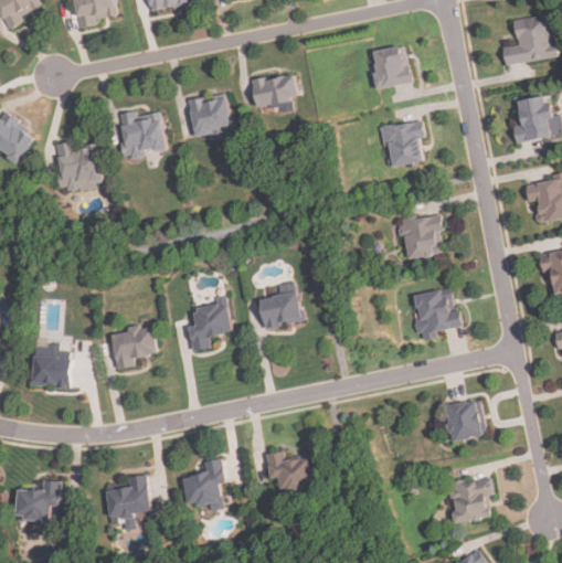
[(40,7),(35,0),(0,0),(0,17),(4,25),(40,7)]
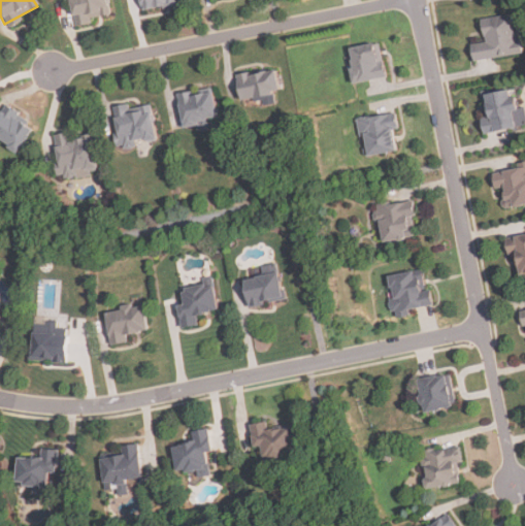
[(106,15),(104,0),(66,0),(70,25),(90,23),(89,18),(106,15)]
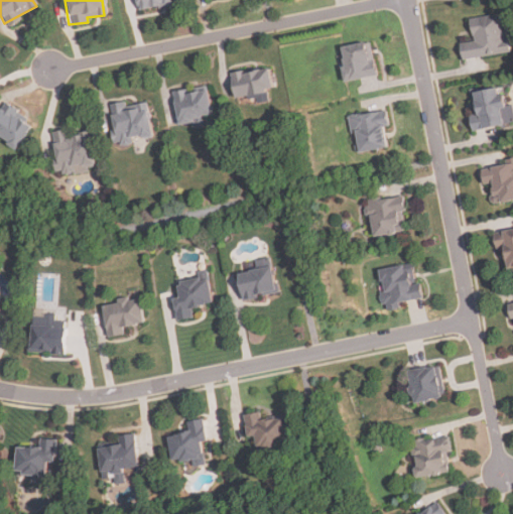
[(170,4),(169,0),(133,0),(136,10),(170,4)]
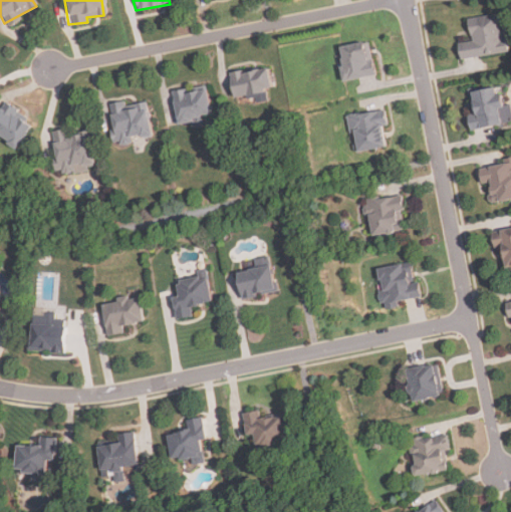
[(506,51),(501,12),(466,17),(469,40),(455,41),(457,57),(506,51)]
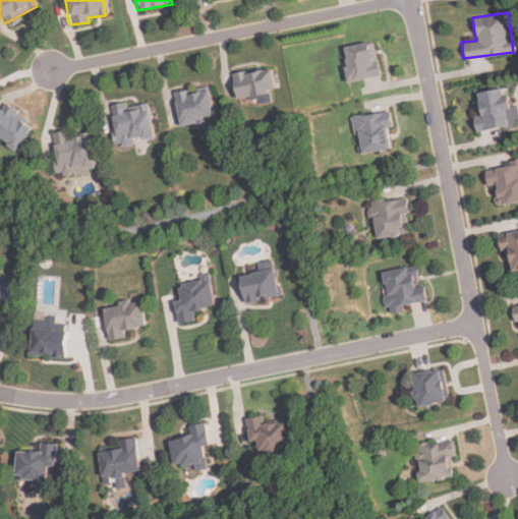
[(346,81),(378,75),(370,41),(339,48),(346,81)]
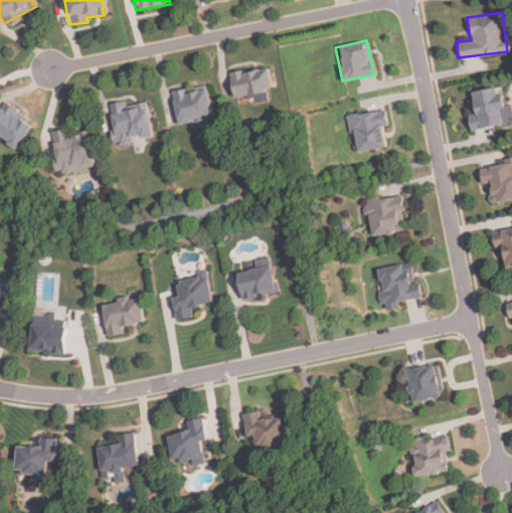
[(228,70),(230,97),(254,95),(256,101),(265,100),(264,88),(269,87),(267,66),(228,70)]
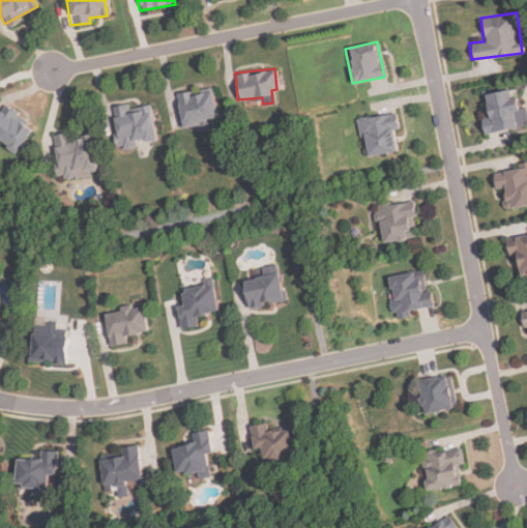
[(206,124),(205,118),(215,116),(210,87),(176,92),(181,127),(206,124)]
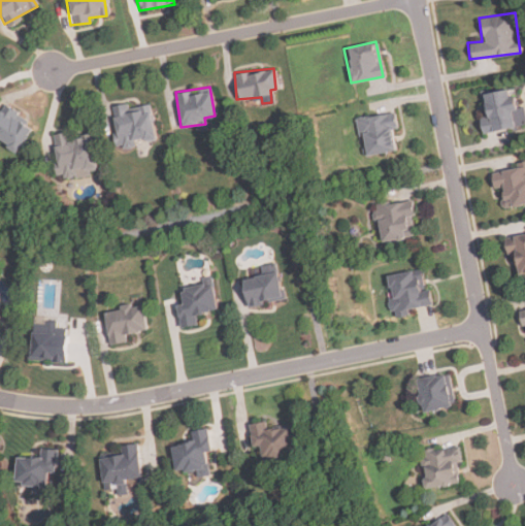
[(514,127),(509,88),(477,93),(482,131),(514,127)]
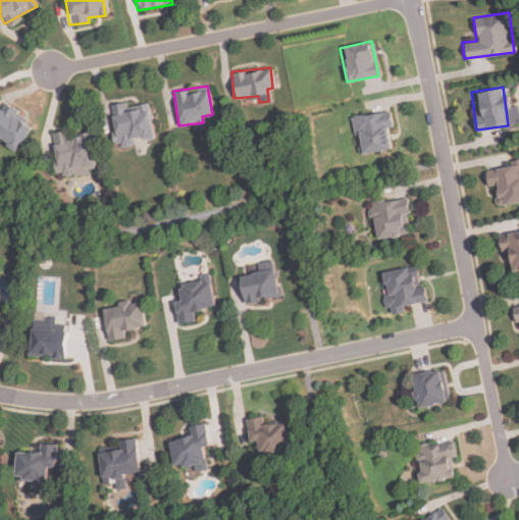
[(146,100),(109,105),(115,145),(152,140),(146,100)]
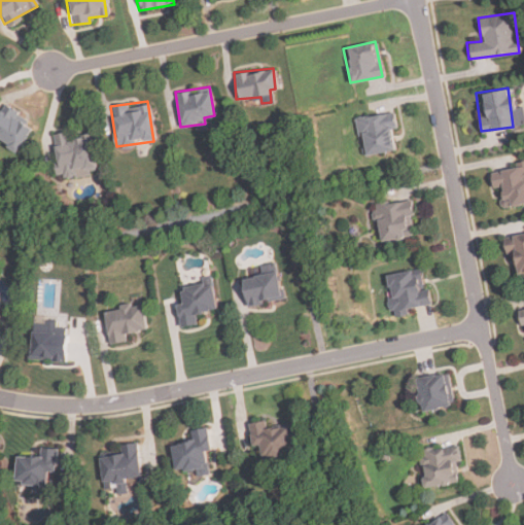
[(31,121),(0,106),(0,140),(16,149),(31,121)]
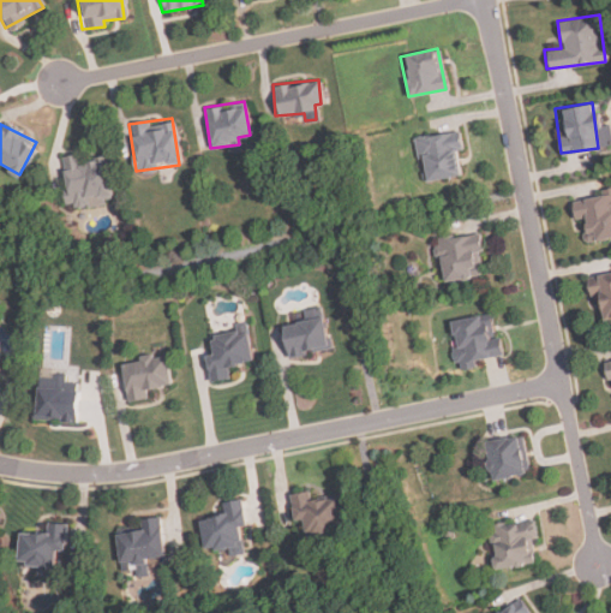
[(413,137),(419,180),(460,174),(454,130),(413,137)]
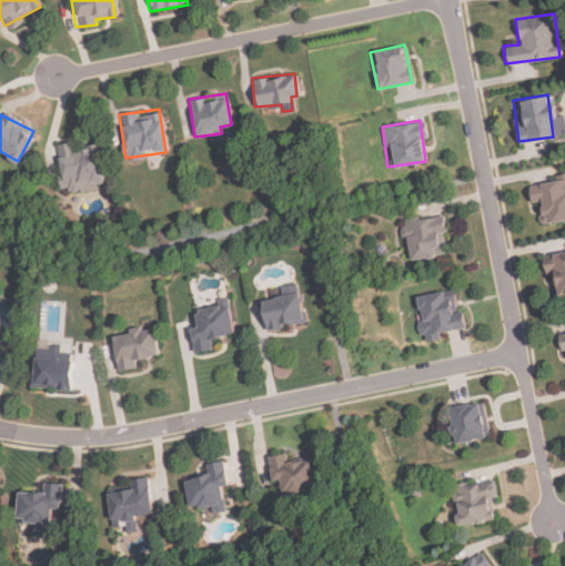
[(96,145),(76,149),(74,141),(54,144),(62,190),(102,183),(96,145)]
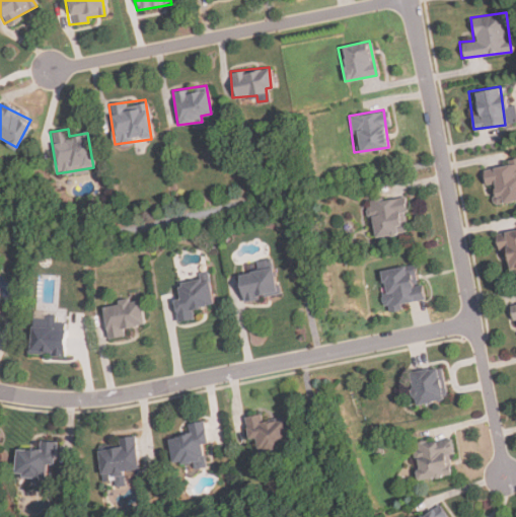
[(491,205),(515,199),(515,159),(483,167),(491,205)]
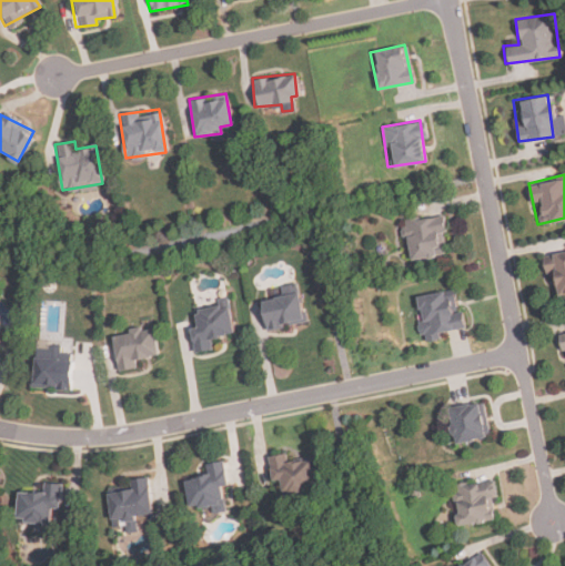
[(402,218),(404,258),(444,256),(442,216),(402,218)]
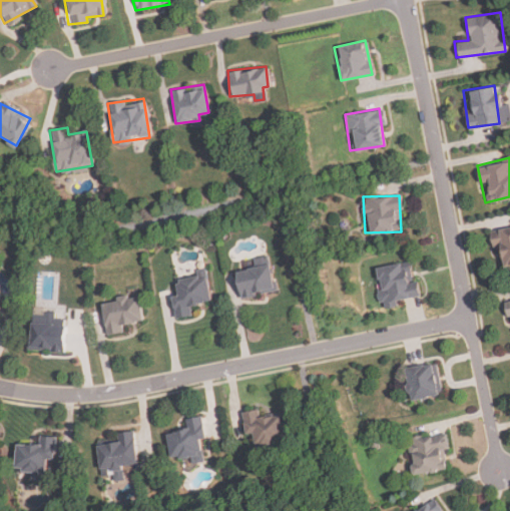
[(509,226),(490,230),(497,268),(509,265),(509,226)]
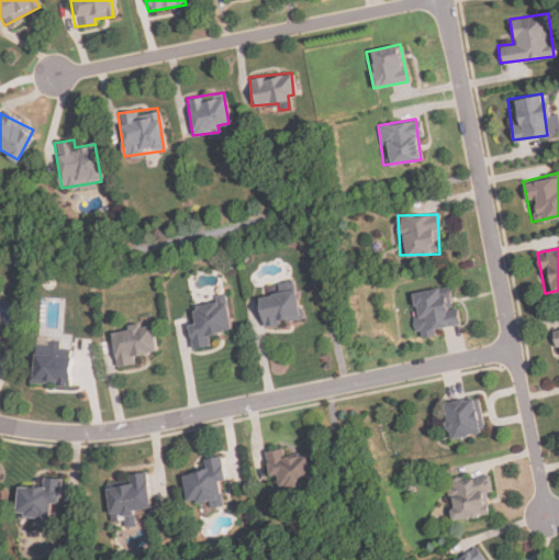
[(457,327),(448,286),(409,293),(416,335),(457,327)]
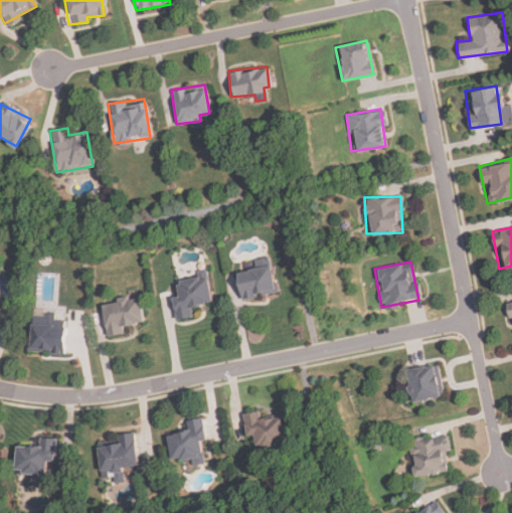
[(233,272),(237,299),(275,292),(270,265),(233,272)]
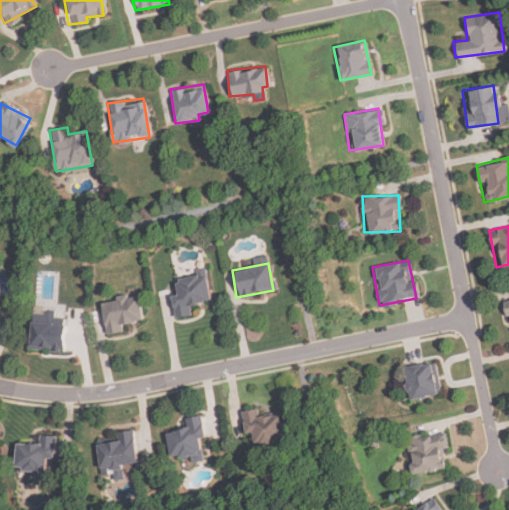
[(173,317),(189,314),(188,304),(208,300),(202,272),(172,277),(175,294),(169,295),(173,317)]
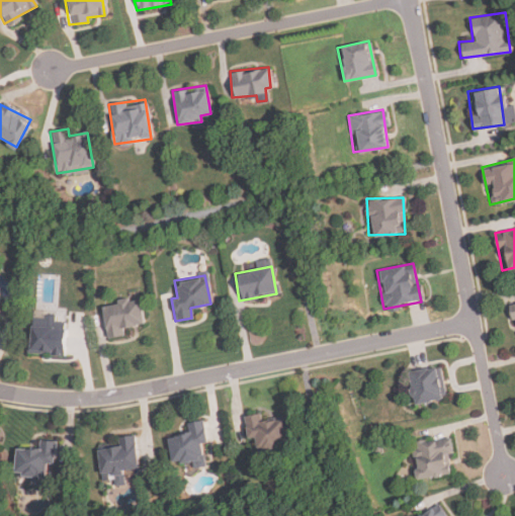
[(100,304),(105,338),(121,335),(120,328),(142,324),(138,298),(100,304)]
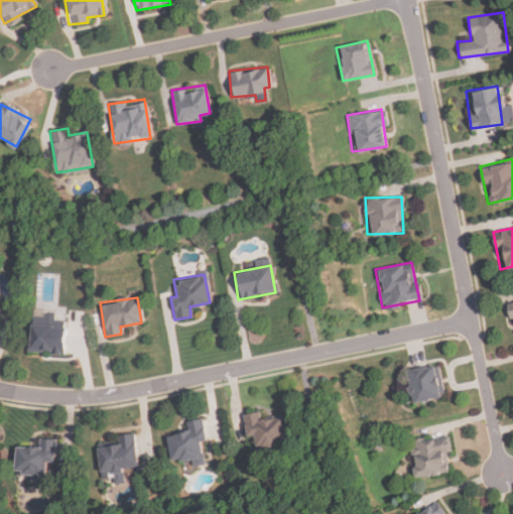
[(61,354),(63,327),(28,324),(26,351),(61,354)]
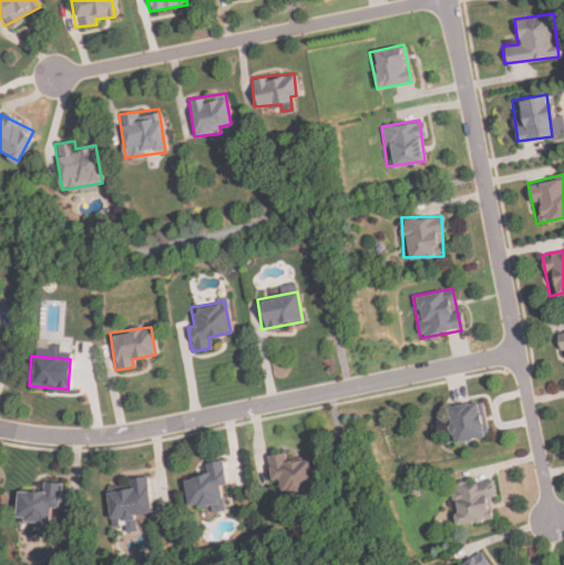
[(443,408),(451,443),(486,435),(479,400),(443,408)]
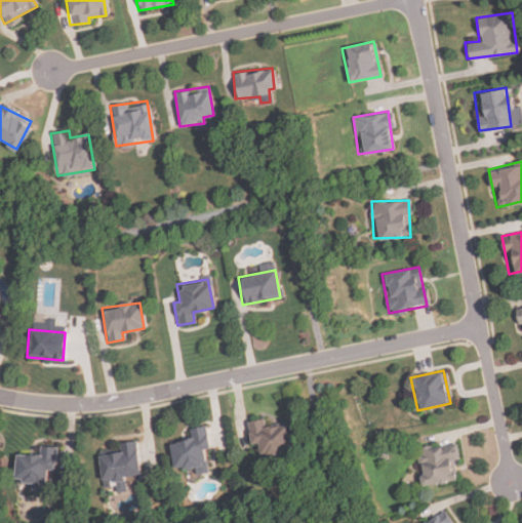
[(286,420),(265,425),(263,415),(245,418),(249,442),(256,441),(258,454),(290,449),(286,420)]
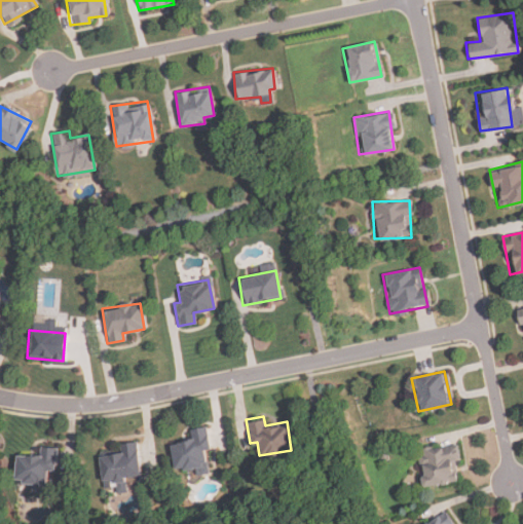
[(209,448),(206,424),(190,426),(191,438),(169,441),(172,468),(204,463),(202,448),(209,448)]
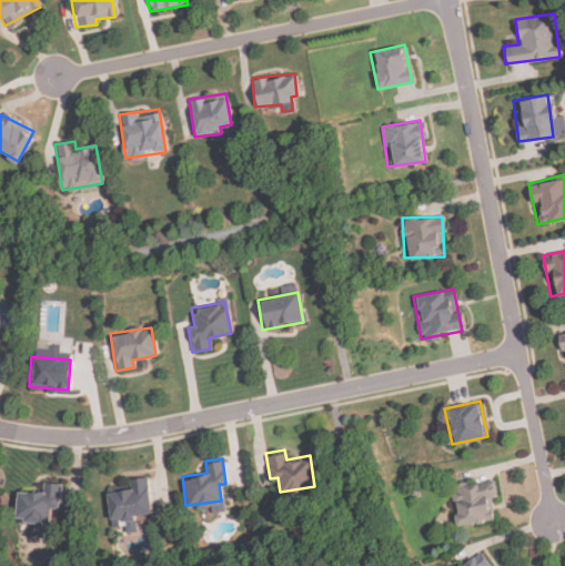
[(150,513),(145,474),(128,476),(129,487),(104,489),(108,517),(150,513)]
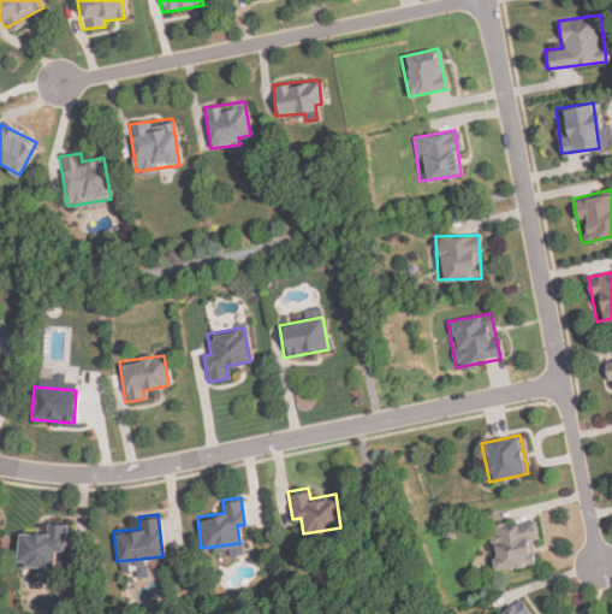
[(53,548),(63,549),(64,521),(46,520),(45,532),(17,530),(15,562),(35,564),(34,574),(51,576),(53,548)]
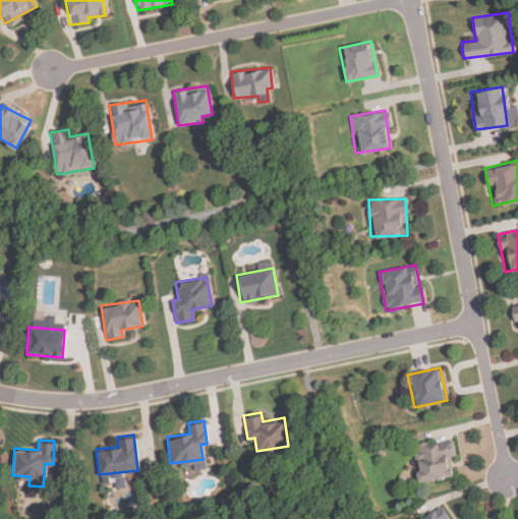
[(452,476),(451,441),(413,442),(414,477),(452,476)]
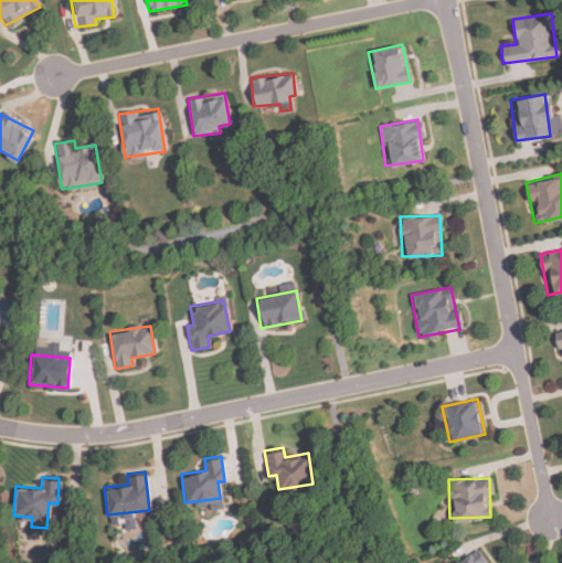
[(481,562),(486,561),(476,546),(451,562),(481,562)]
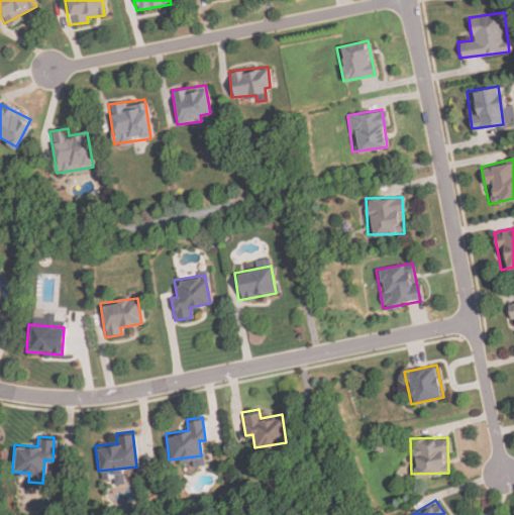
All buildings are outlined.
